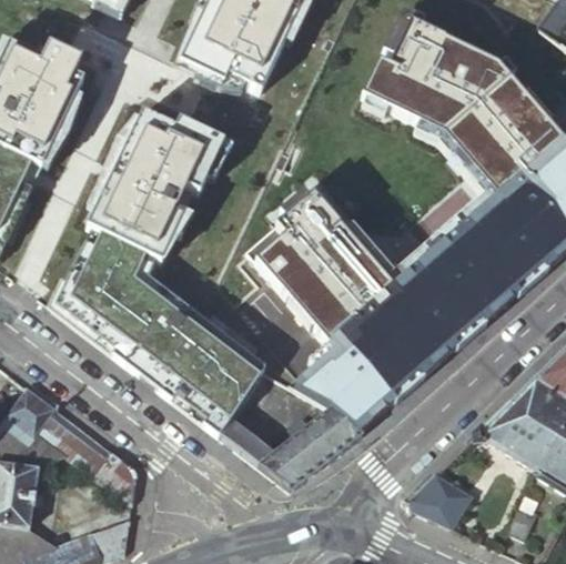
[(558,0),(537,28),(553,39),(565,21),(565,0),(558,0)]
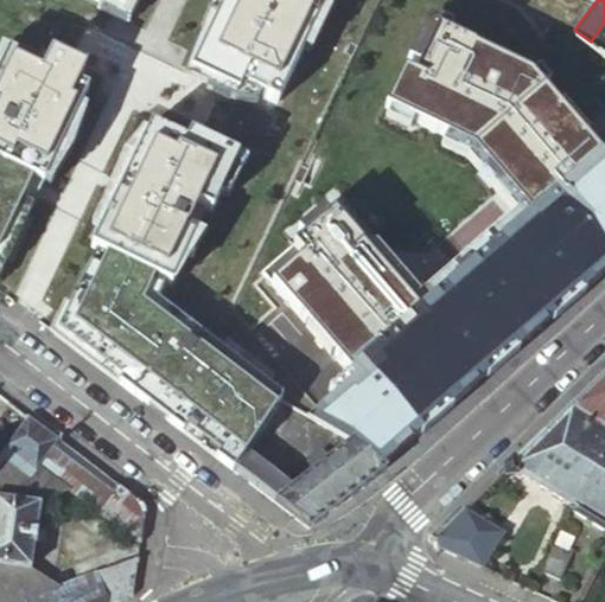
[(523,312),(539,328),(545,324),(529,307),(523,312)]
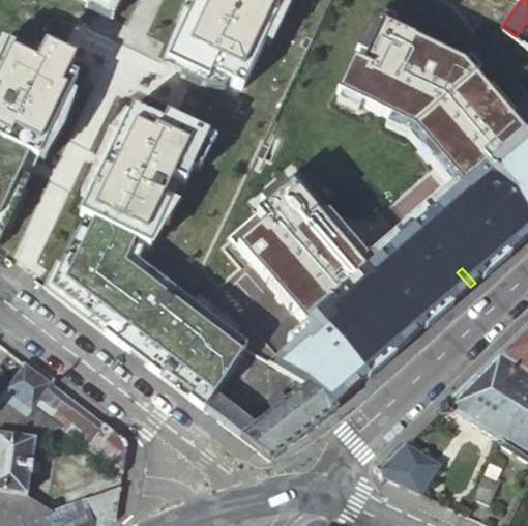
[(527,323),(498,353),(527,372),(527,323)]
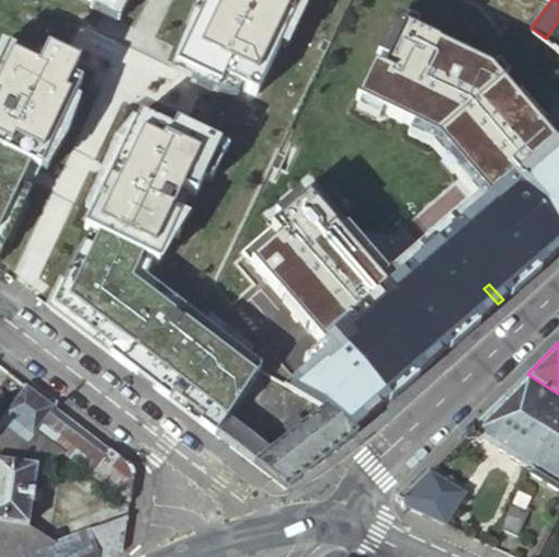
[(269,356),(255,345),(225,393),(207,419),(220,429),(230,417),(261,368),(269,356)]
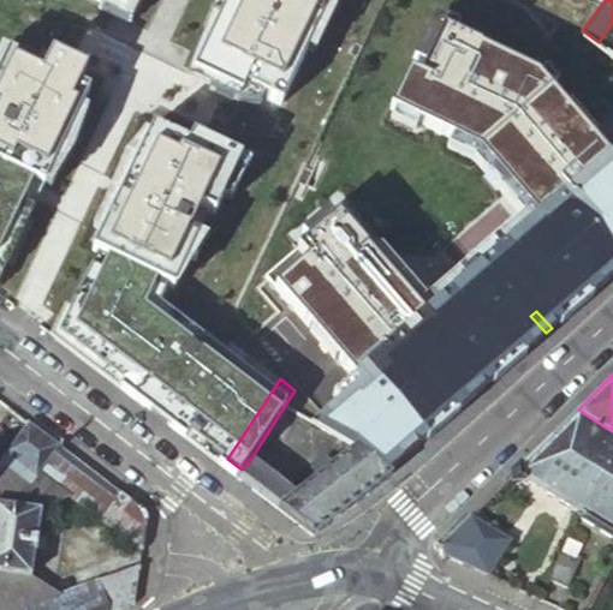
[(612,431),(578,410),(516,470),(546,489),(582,510),(608,461),(599,455),(612,436),(612,431)]
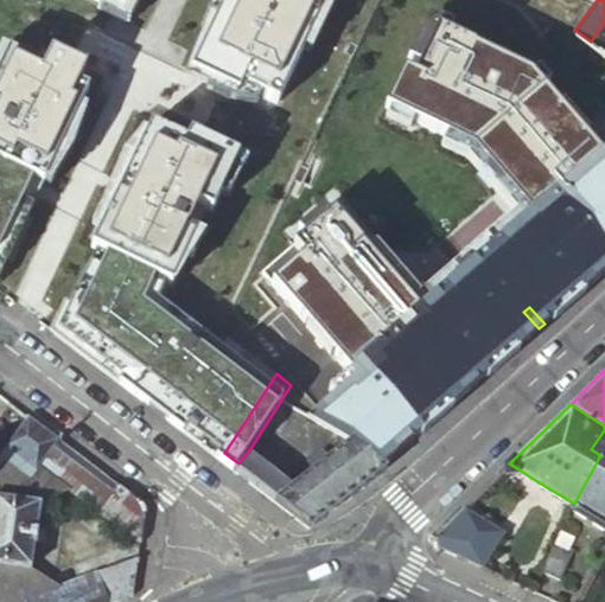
[(0,601),(63,601),(57,587),(49,590),(33,567),(32,565),(43,500),(59,479),(83,497),(141,540),(147,508),(146,506),(146,505),(145,504),(30,415),(0,455),(0,601)]
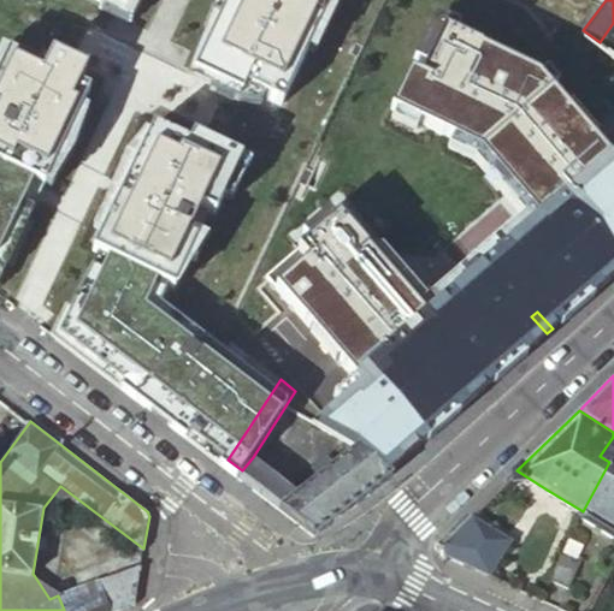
[(613,437),(600,456),(609,462),(613,456),(613,437)]
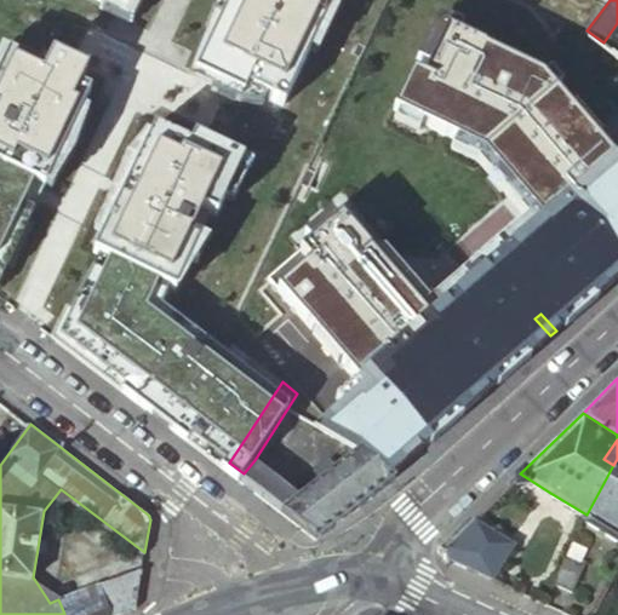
[(244,473),(240,478),(318,536),(398,473),(394,471),(361,448),(299,494),(255,460),(244,473)]
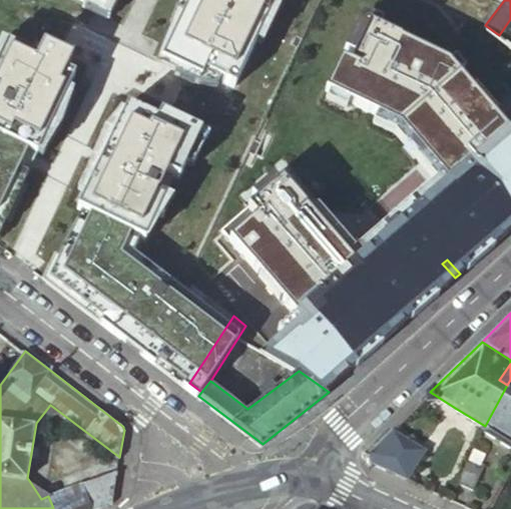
[(510,380),(507,385),(485,426),(483,430),(510,447),(510,380)]
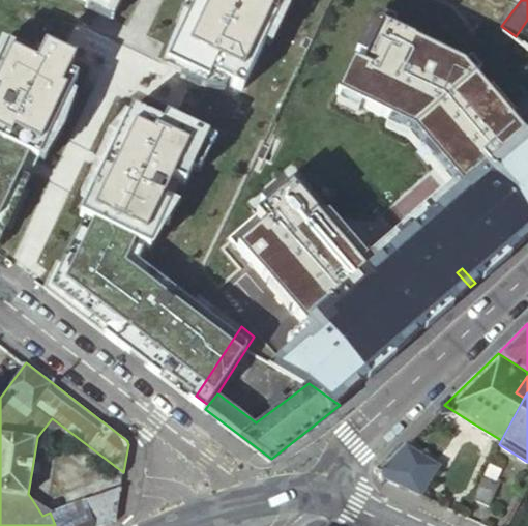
[(44,442),(72,434),(52,418),(37,437),(44,442)]
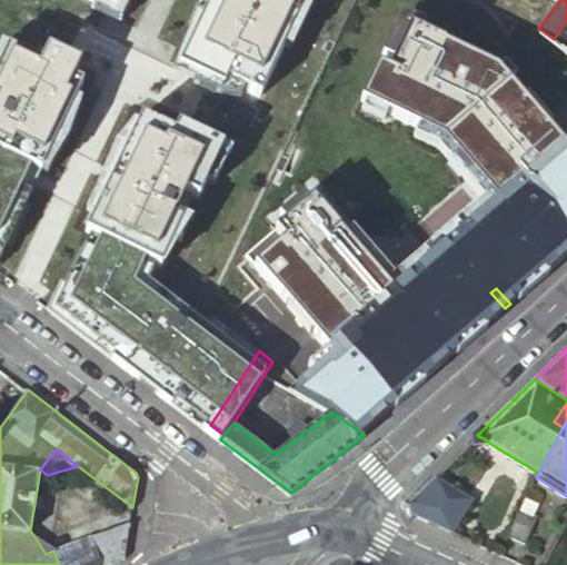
[(413,513),(451,531),(471,498),(436,476),(410,501),(413,513)]
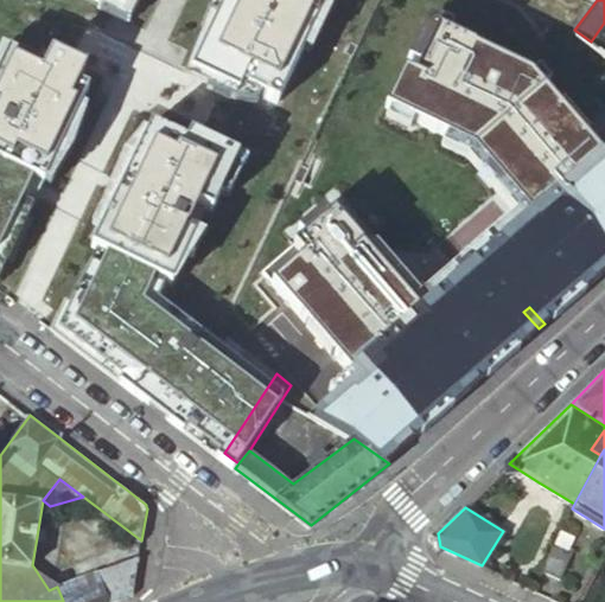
[(574,544),(558,537),(545,567),(562,575),(574,544)]
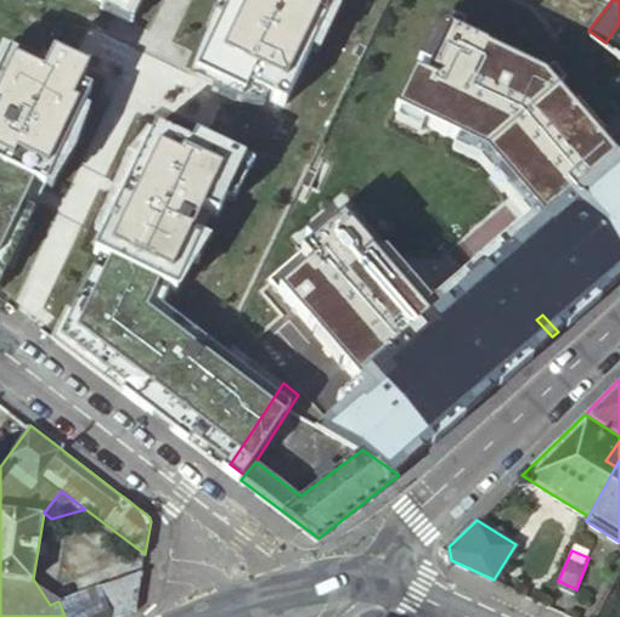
[(111,616),(137,607),(142,569),(65,599),(58,601),(65,616),(111,616)]
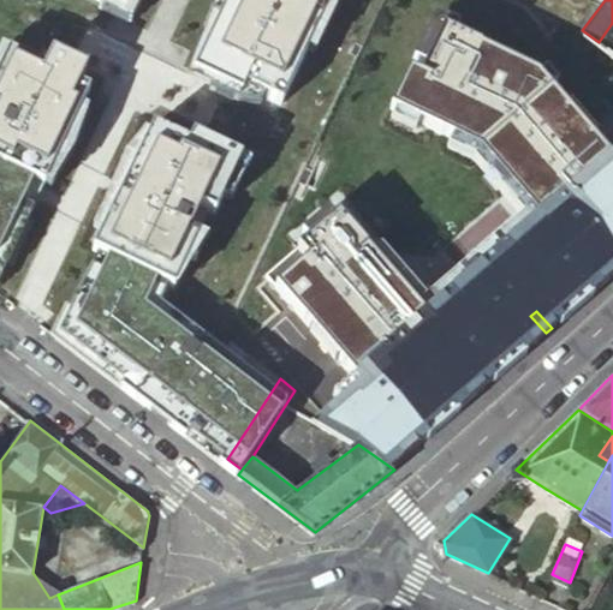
[(49,598),(58,594),(64,592),(34,574),(49,598)]
